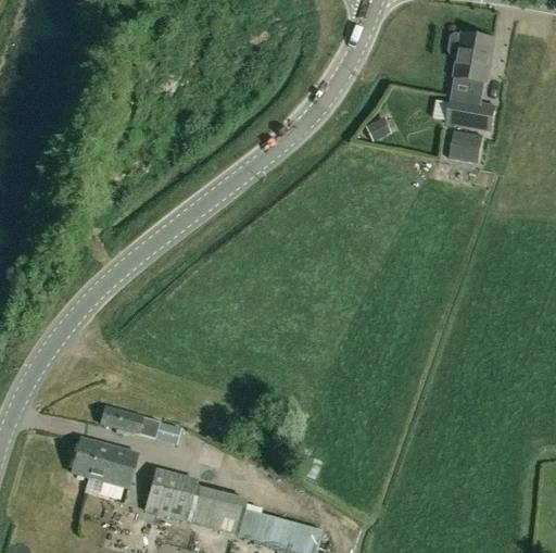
[(453,36),(450,49),(453,53),(459,54),(455,75),(487,82),(494,39),(463,33),(463,35),(456,34),(453,36)]
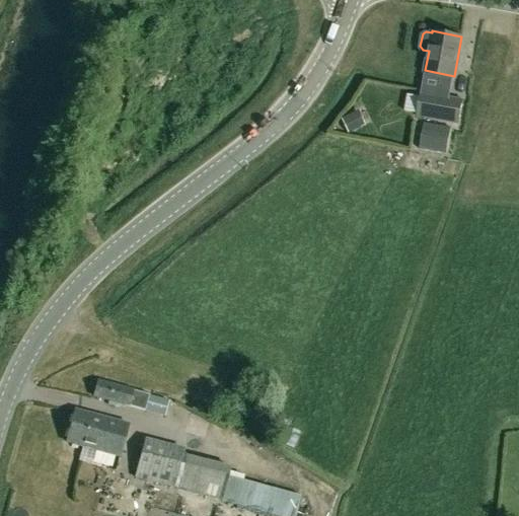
[(417,115),(459,123),(463,98),(422,90),(417,115)]
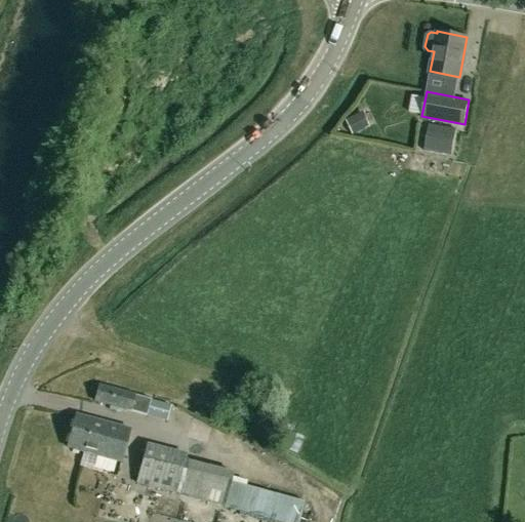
[(452,154),(456,128),(429,123),(425,149),(452,154)]
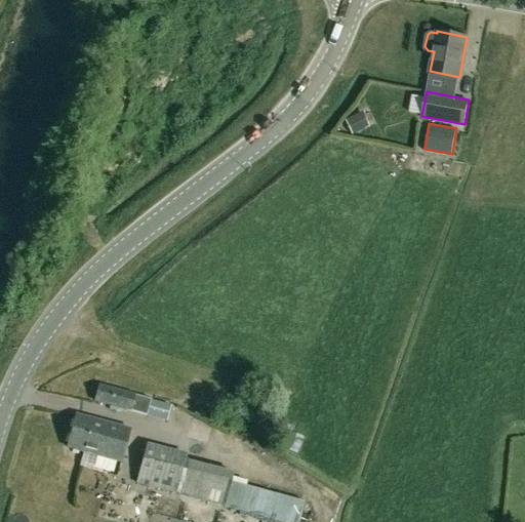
[(166,419),(170,403),(99,383),(95,399),(166,419)]
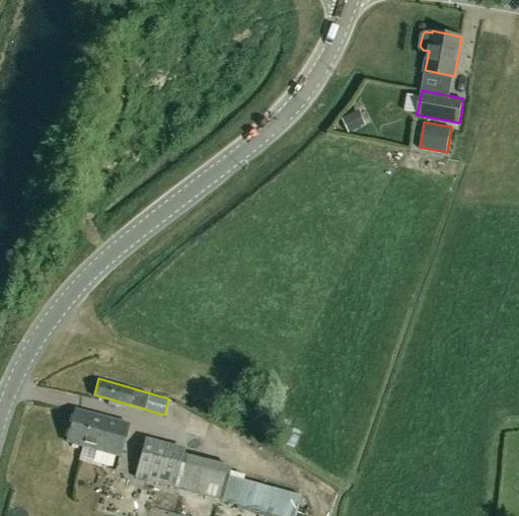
[(75,408),(66,439),(117,453),(126,422),(75,408)]
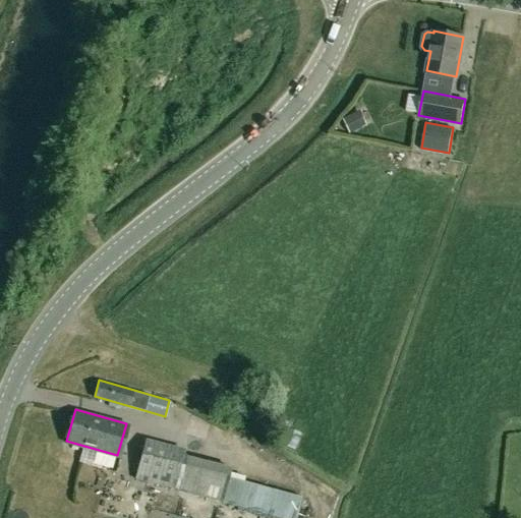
[(175,475),(184,441),(147,432),(138,466),(175,475)]
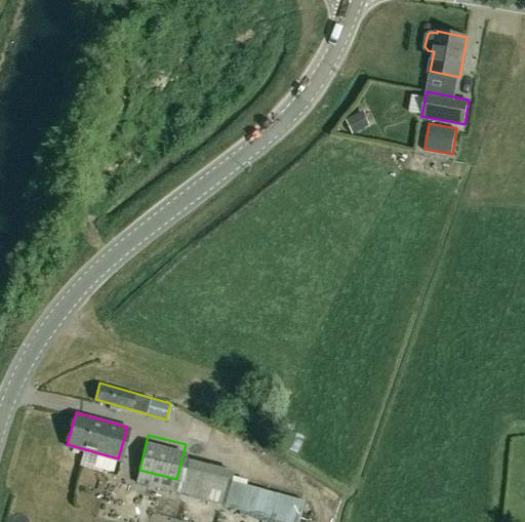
[(189,458),(179,493),(223,505),(288,521),(293,521),(299,497),(230,479),(233,470),(189,458)]
